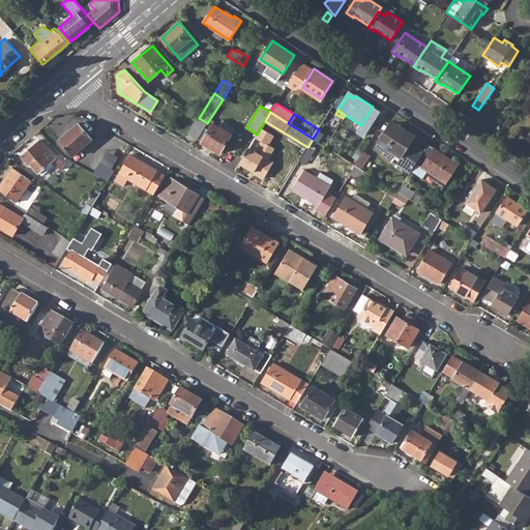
[(188,134),(197,140),(207,123),(199,118),(198,118),(188,134)]
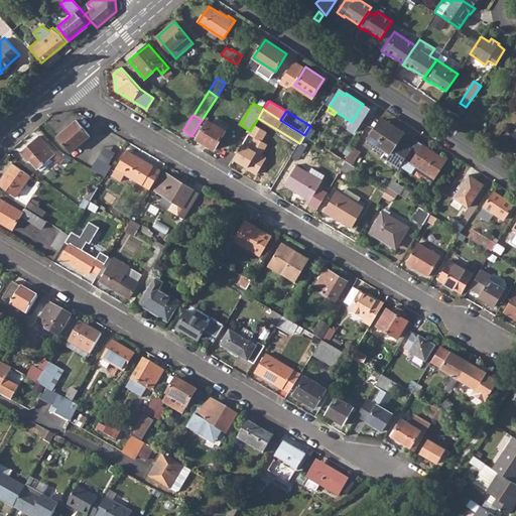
[(217,116),(213,122),(226,130),(229,123),(217,116)]
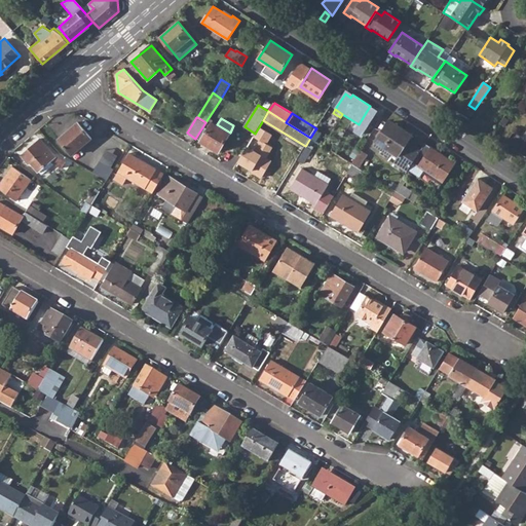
[(59,139),(72,154),(91,139),(78,122),(59,139)]
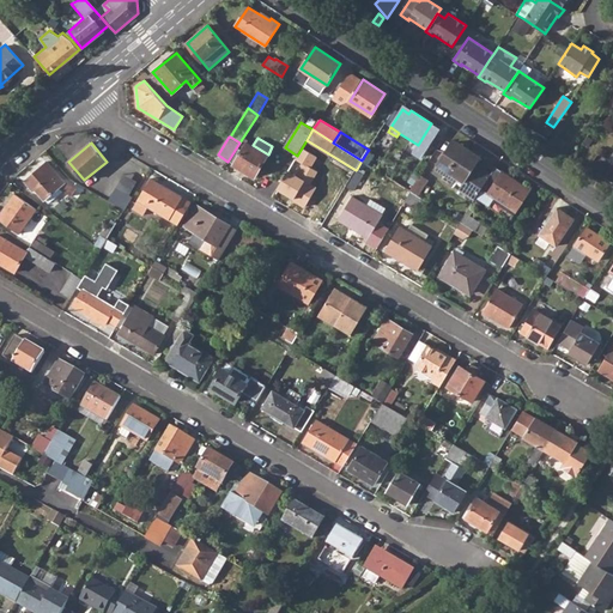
[(234,164),(255,176),(268,155),(253,145),(247,143),(234,164)]
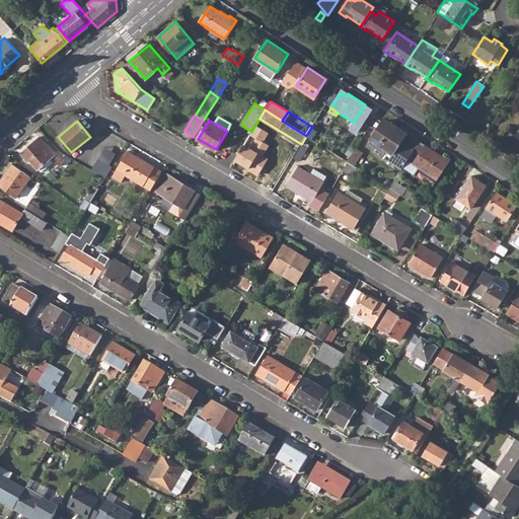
[(370,138),(371,139),(387,149),(393,153),(389,160),(402,169),(408,160),(415,148),(402,139),(408,133),(393,124),(391,126),(381,121),(370,138)]
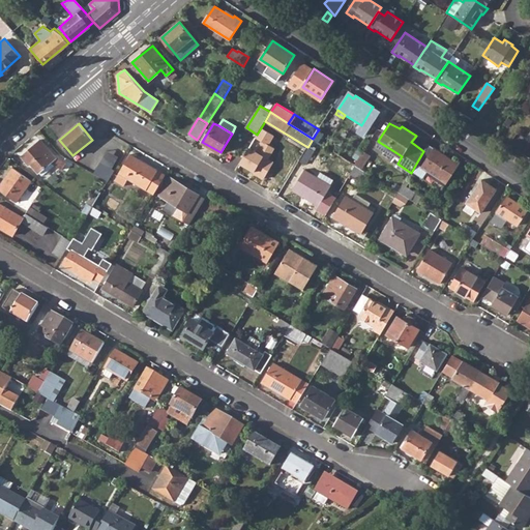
[(324,135),(318,130),(313,139),(317,141),(319,143),(324,135)]
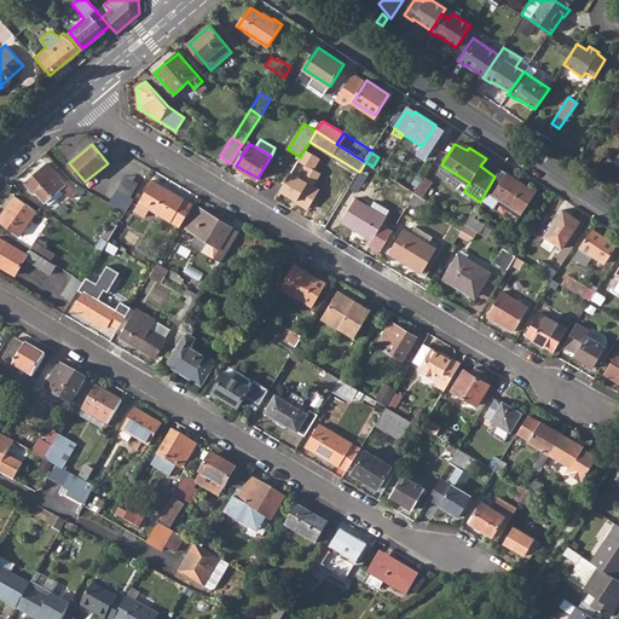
[(35,191),(45,202),(59,190),(64,194),(73,198),(77,192),(65,184),(47,163),(24,183),(34,194),(35,191)]
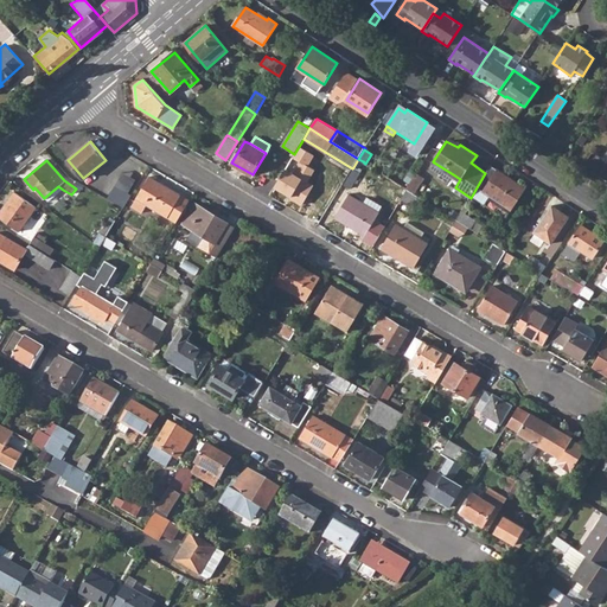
[(448,180),(453,174),(434,163),(432,167),(440,173),(439,174),(448,180)]
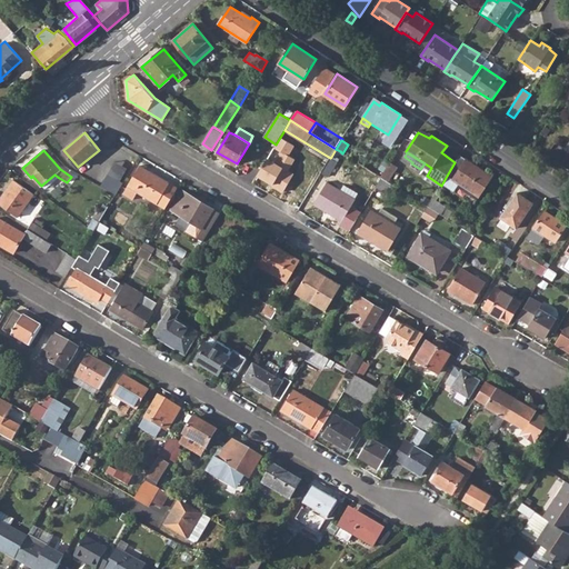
[(447,176),(479,197),(493,176),(460,155),(455,162),(447,176)]
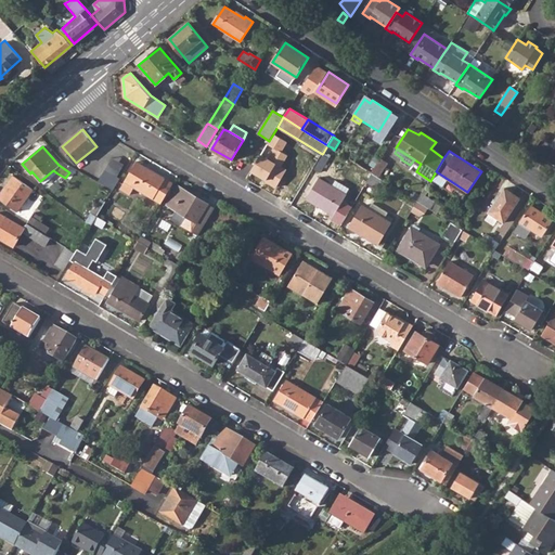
[(328,158),(322,154),(313,168),(320,172),(328,158)]
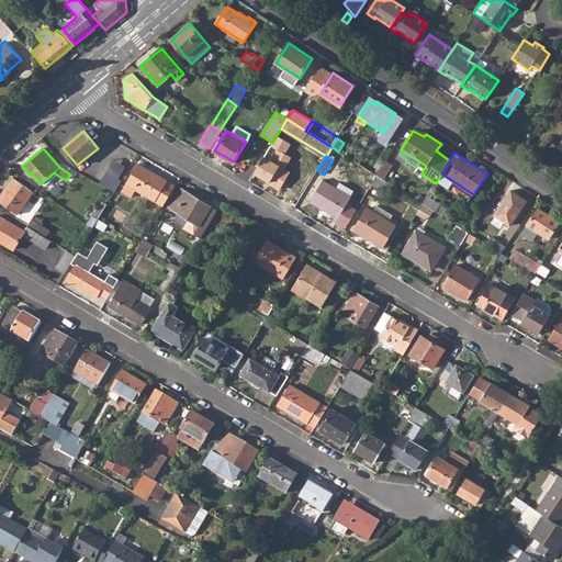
[(378,176),(385,180),(394,165),(386,159),(377,175),(378,176)]
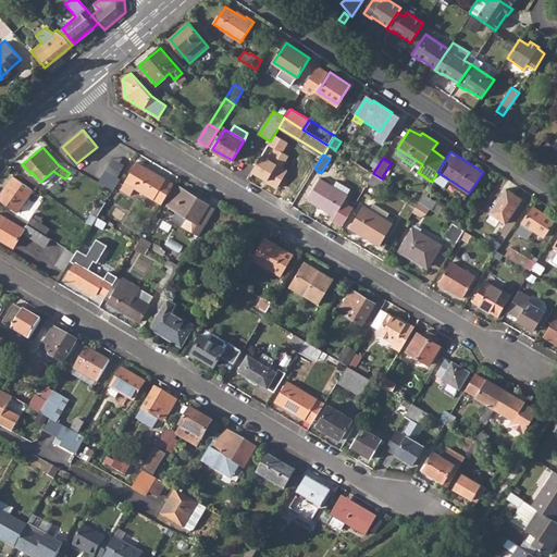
[(124,164),(113,159),(110,164),(121,171),(124,164)]
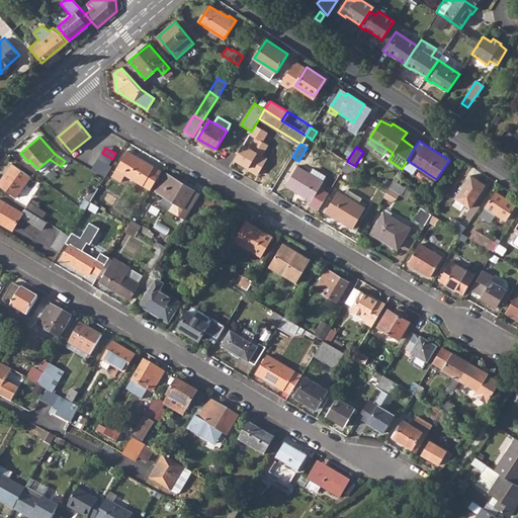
[(111,167),(109,166),(112,159),(102,153),(93,170),(105,177),(111,167)]
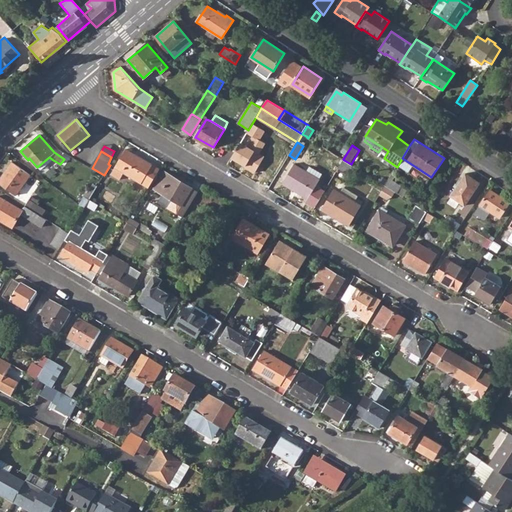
[(123,173),(148,187),(159,168),(137,155),(135,157),(124,151),(110,174),(119,179),(123,173)]
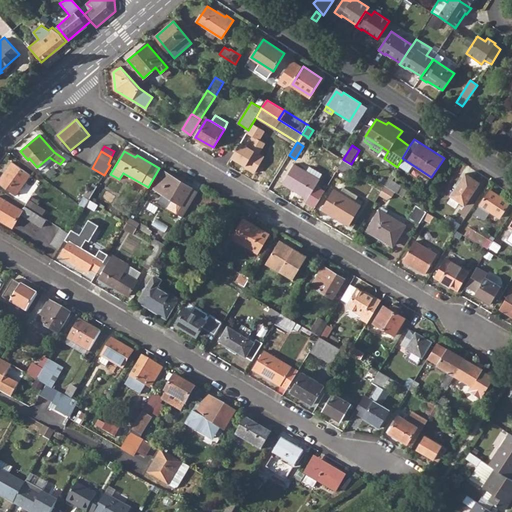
[(40,171),(53,160),(49,157),(37,167),(40,171)]
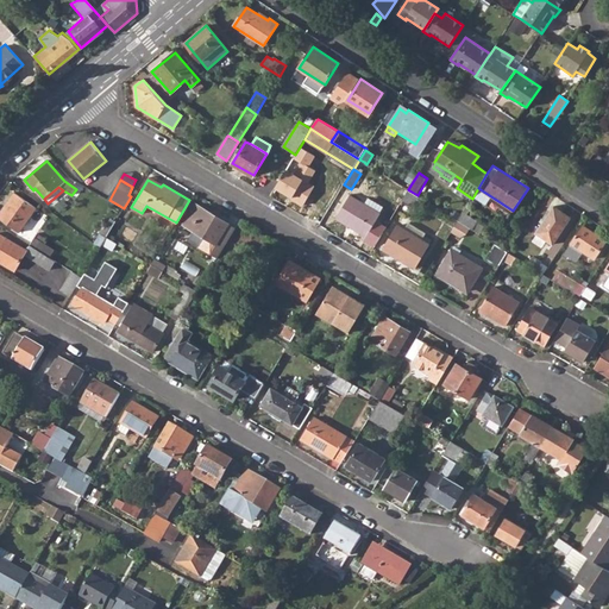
[(402,201),(413,208),(418,202),(424,207),(427,201),(418,195),(409,190),(402,201)]
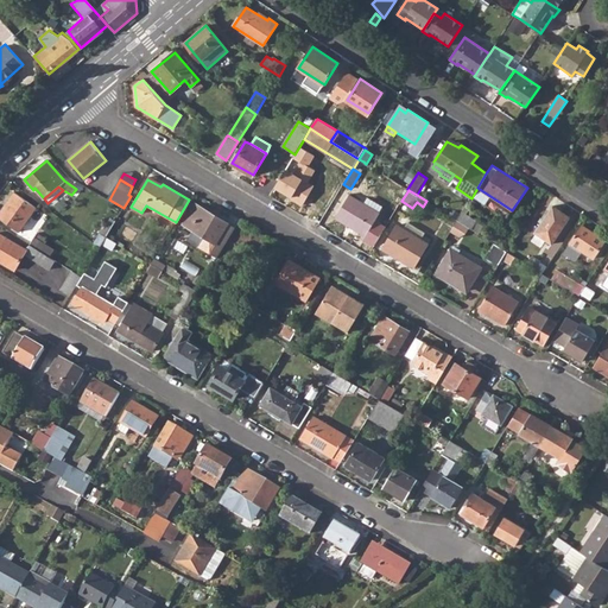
[(0,211),(0,219),(19,232),(36,207),(14,192),(0,211)]
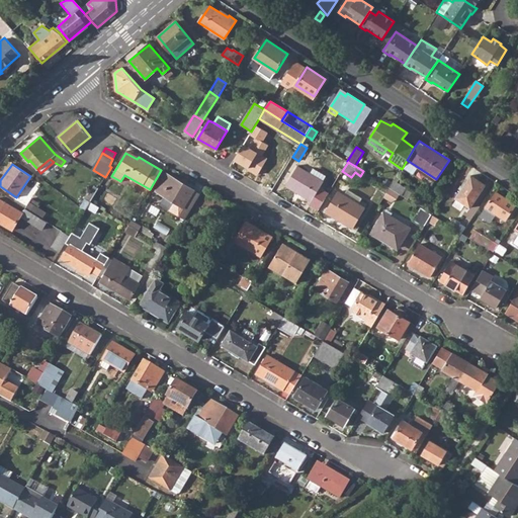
[(324,181),(323,181),(310,173),(297,166),(286,185),(312,200),(324,181)]
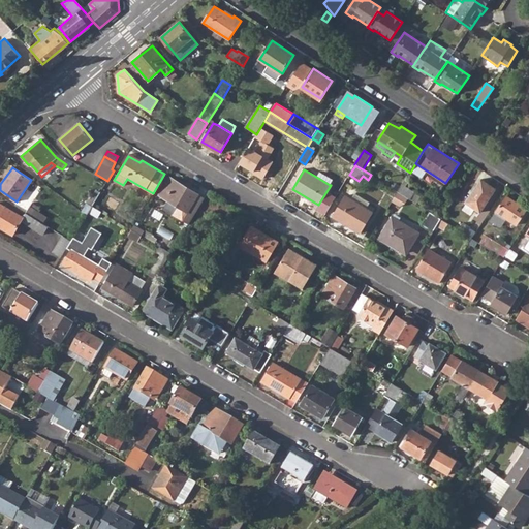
[(319,172),(316,177),(330,185),(333,180),(319,172)]
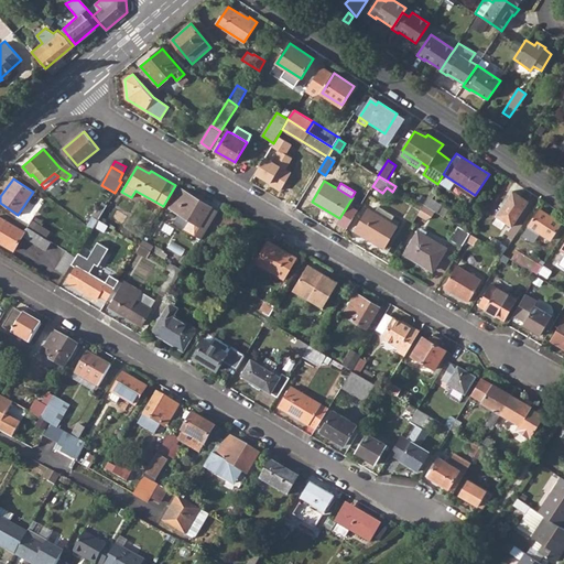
[(180,214),(174,224),(201,239),(217,210),(181,188),(169,208),(180,214)]
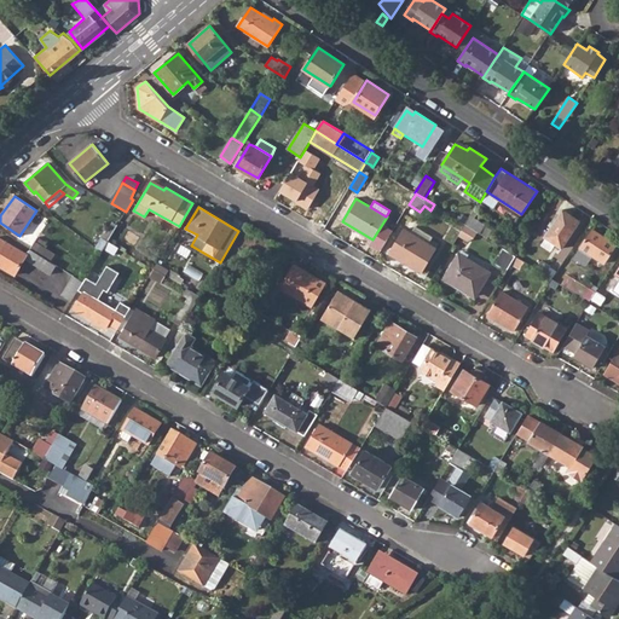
[(472,229),(480,233),(486,225),(475,219),(480,212),(475,208),(469,219),(466,224),(467,225),(472,229)]
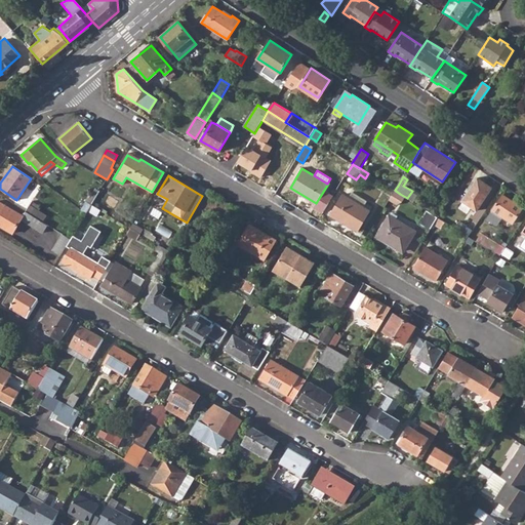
[(461,201),(477,210),(492,187),(478,176),(461,201)]
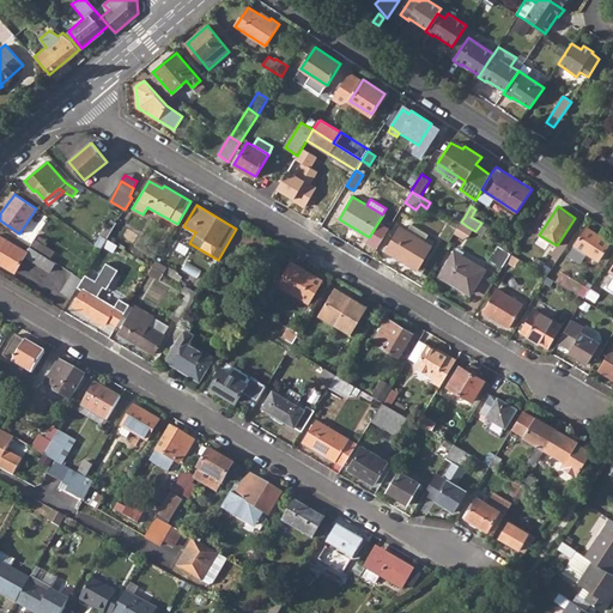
[(462,234),(467,226),(462,223),(457,230),(462,234)]
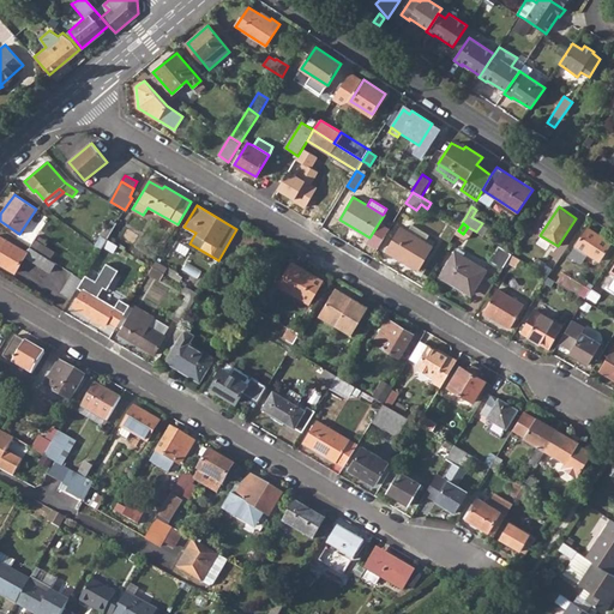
[(387,252),(419,270),(437,242),(428,238),(429,235),(411,224),(408,230),(401,226),(387,252)]
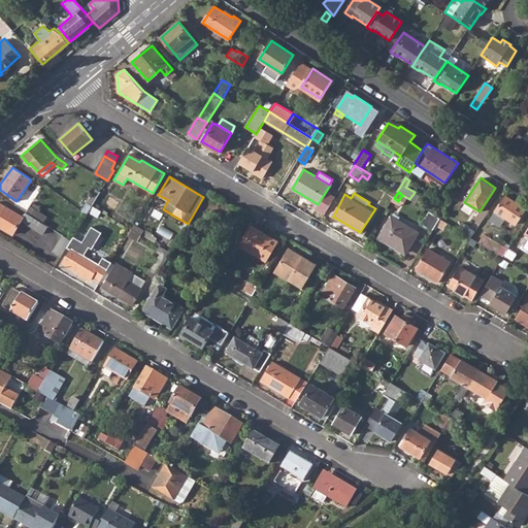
[(505,195),(495,210),(489,220),(499,226),(501,225),(506,218),(515,224),(526,208),(505,195)]
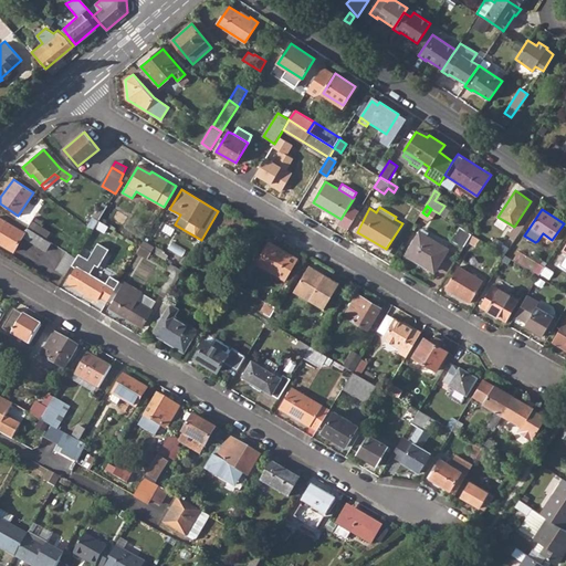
[(22,237),(45,251),(51,243),(45,240),(28,229),(23,231),(0,217),(0,242),(13,251),(22,237)]
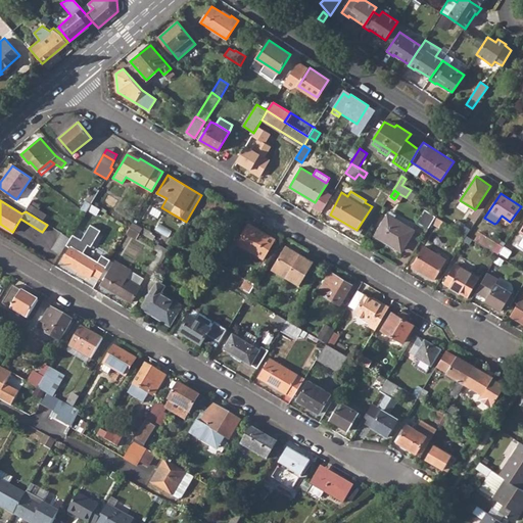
[(82,209),(86,212),(88,209),(91,203),(87,201),(82,209)]
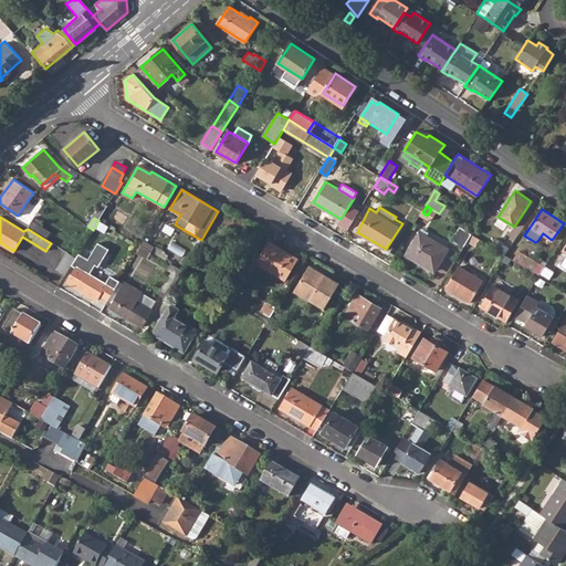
[(28,229),(45,240),(50,232),(32,220),(28,229)]
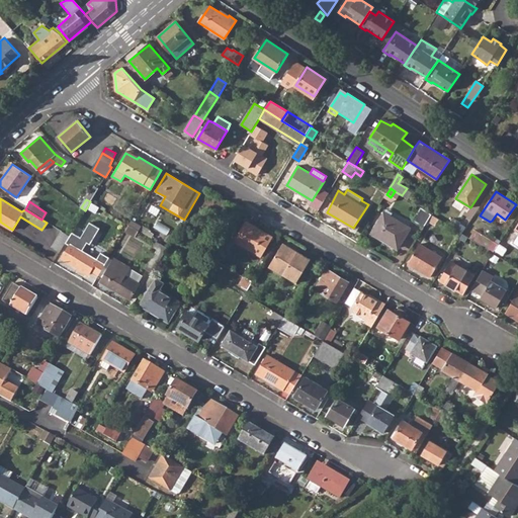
[(90,201),(87,207),(96,212),(99,207),(90,201)]
